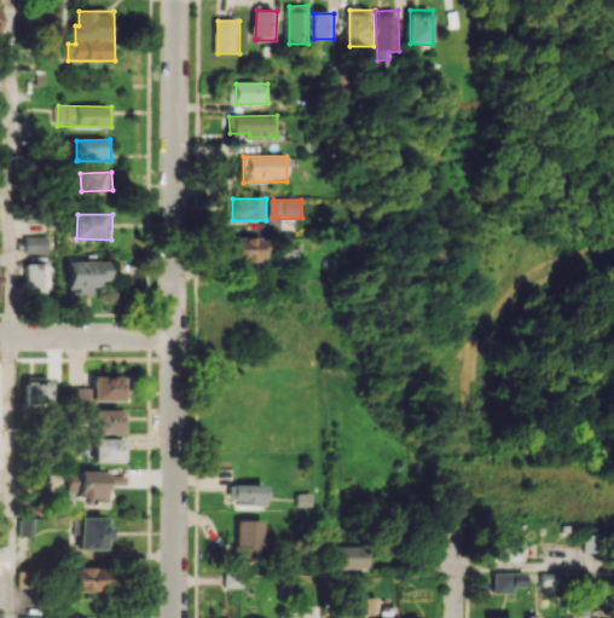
[(235,263),(268,261),(268,237),(235,238),(235,263)]
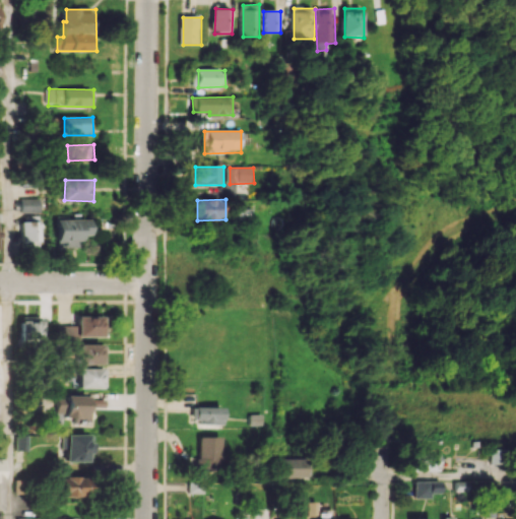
[(91,220),(61,221),(62,249),(83,248),(83,237),(92,236),(91,220)]
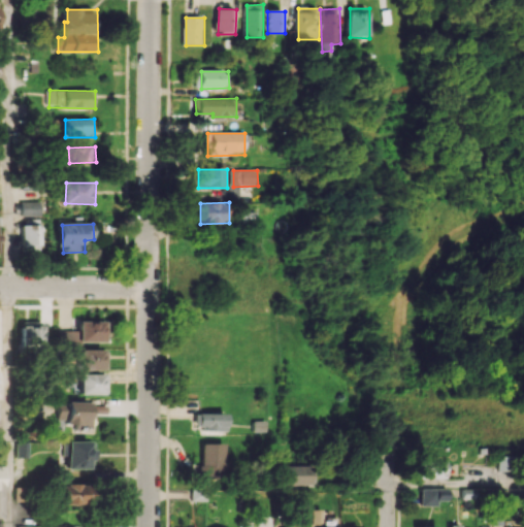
[(34,231),(25,232),(25,252),(35,251),(34,231)]
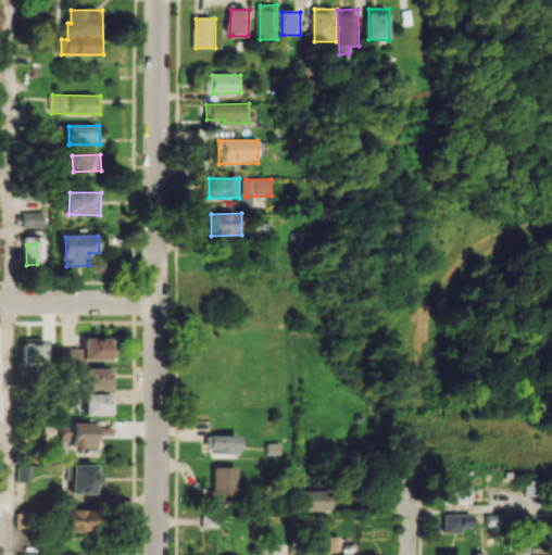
[(26,365),(54,365),(54,345),(47,345),(47,340),(26,339),(26,365)]
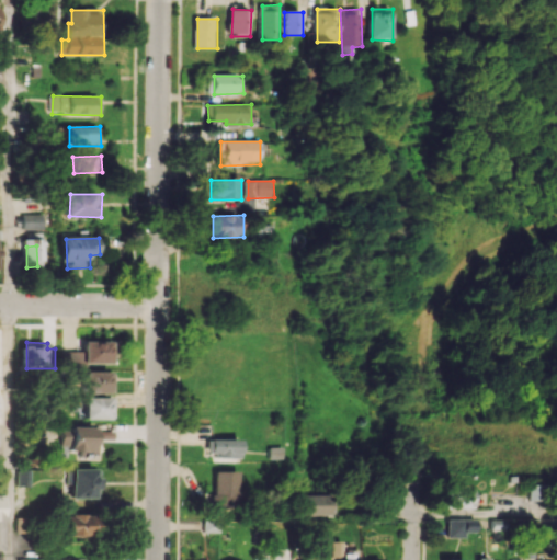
[(66,352),(66,366),(116,366),(116,342),(86,342),(86,352),(66,352)]
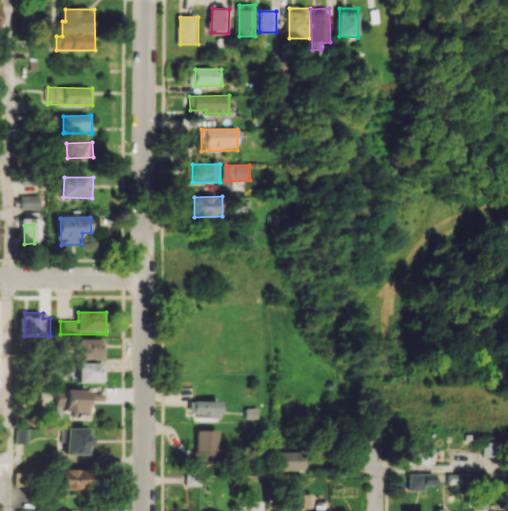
[(80,359),(107,359),(107,339),(80,340),(80,359)]
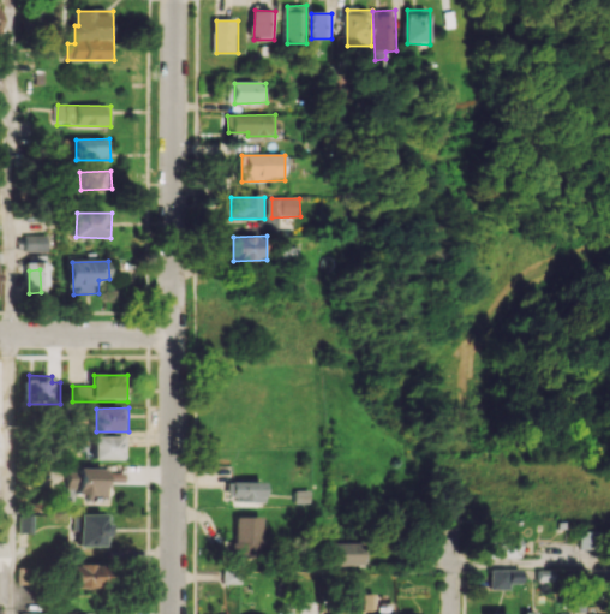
[(96,462),(129,460),(127,436),(96,436),(96,462)]
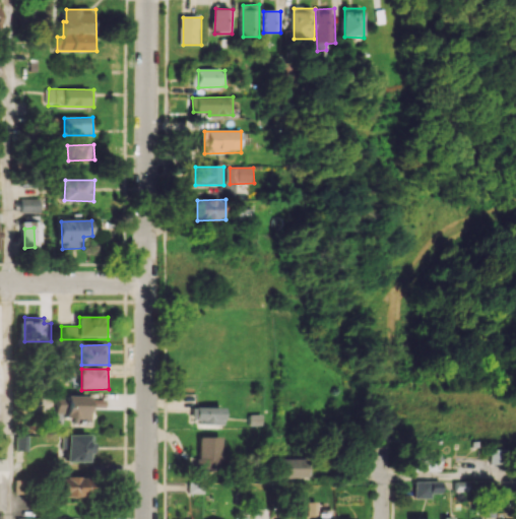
[(60,417),(93,418),(94,397),(60,396),(60,417)]
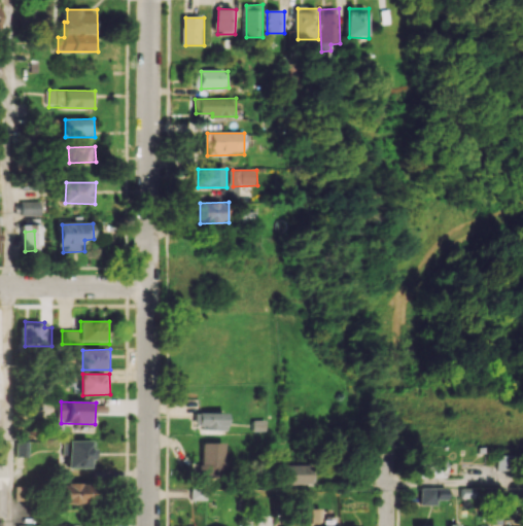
[(207,430),(228,431),(229,414),(200,413),(200,426),(208,426),(207,430)]
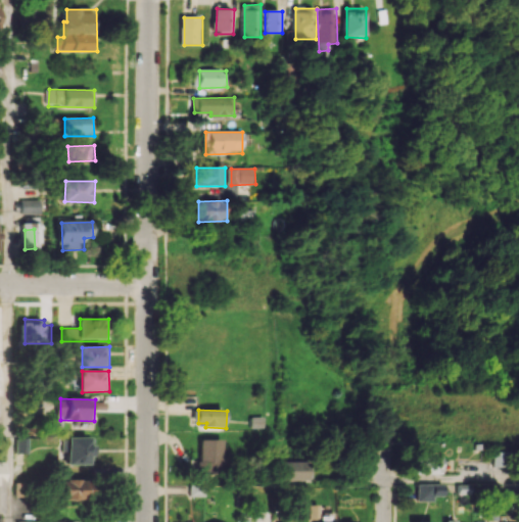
[(31,439),(18,438),(18,455),(31,455),(31,439)]
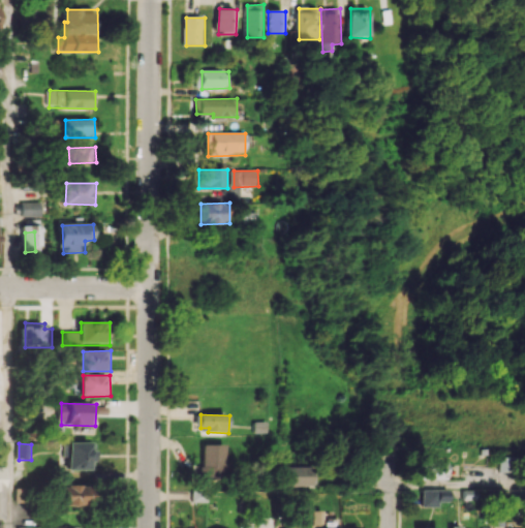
[(70,470),(97,470),(96,443),(70,443),(70,470)]
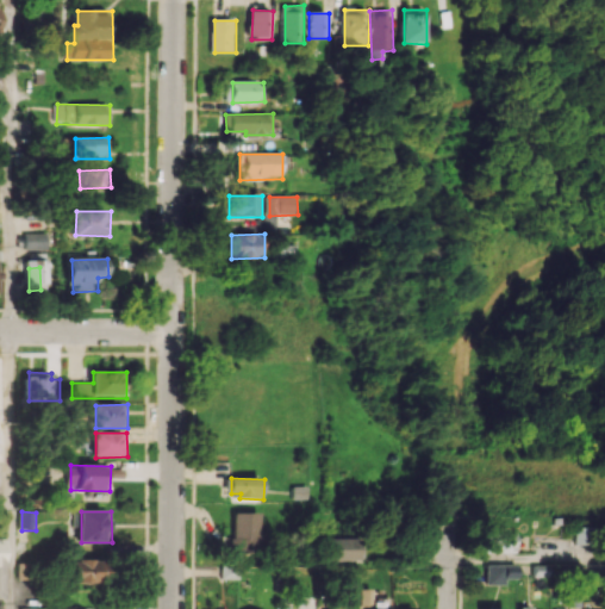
[(262,513),(236,514),(237,545),(263,545),(262,513)]
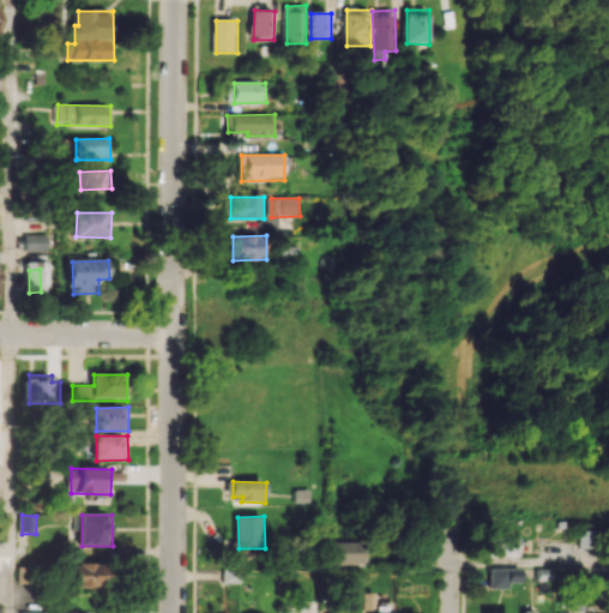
[(523,558),(523,538),(489,538),(489,558),(523,558)]
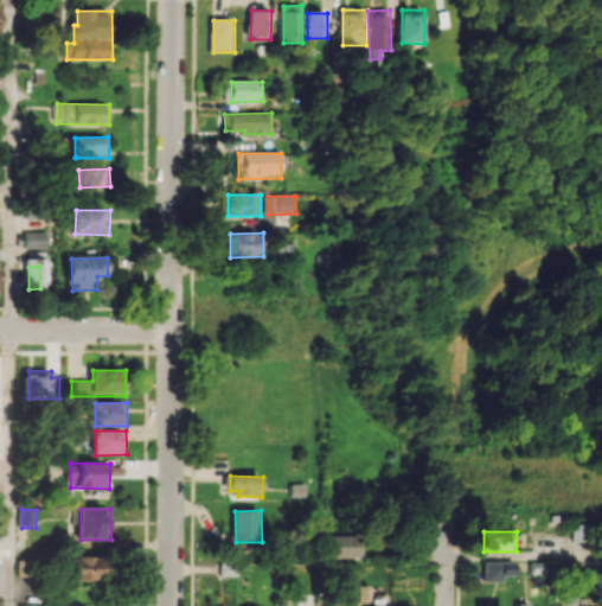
[(327,559),(365,557),(364,536),(327,537),(327,559)]
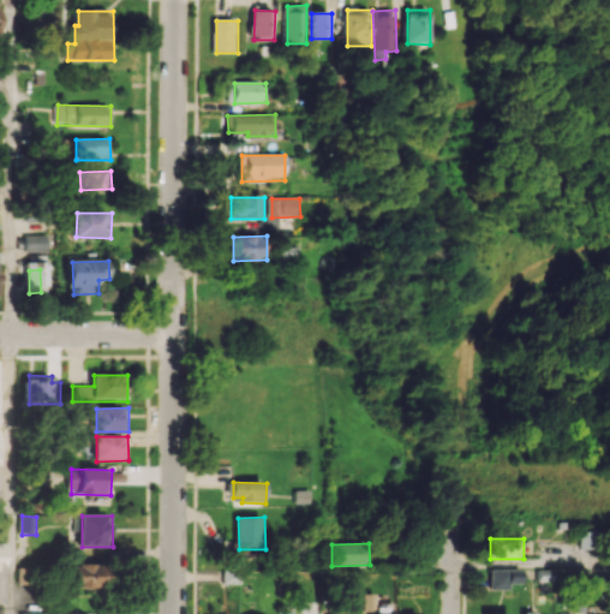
[(70,566),(70,589),(107,588),(106,565),(70,566)]
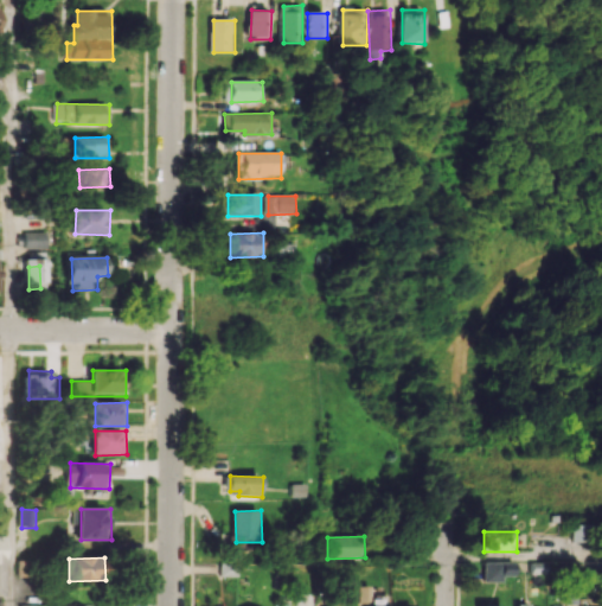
[(21,578),(36,578),(36,561),(21,561),(21,578)]
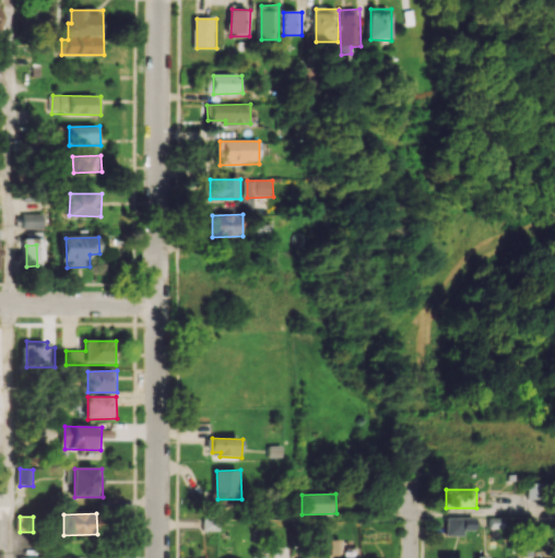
[(467,536),(467,531),(477,531),(477,519),(449,518),(448,536),(467,536)]
